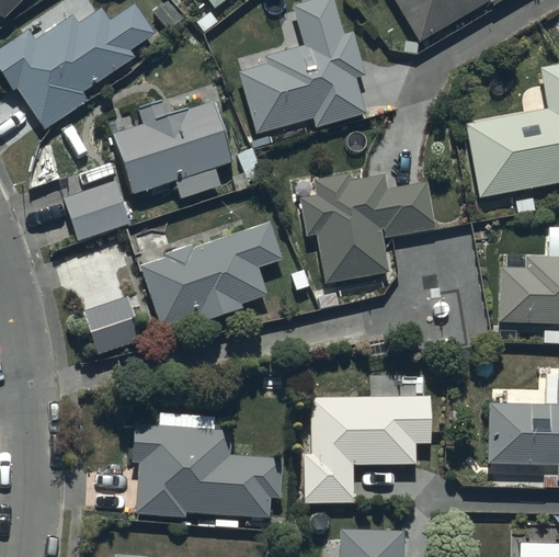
[(269,65),(241,72),(258,134),(315,117),(317,126),(365,113),(355,79),(365,76),(353,33),(343,35),(332,0),(311,0),(293,6),(304,46),(266,57),(269,65)]
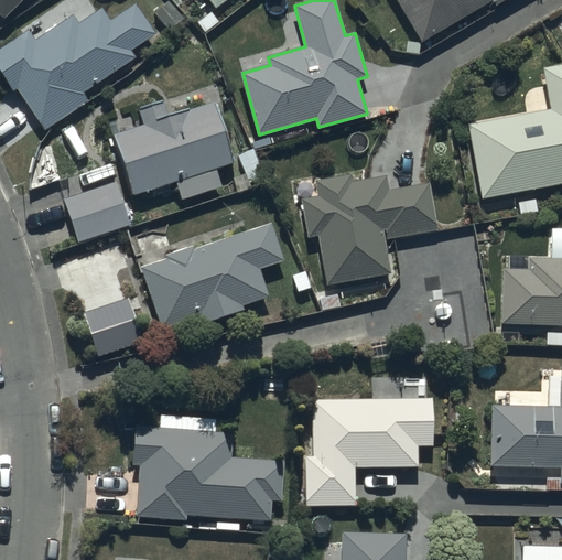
[(397,0),(422,41),(490,0),(492,0),(495,6),(503,0),(397,0)]
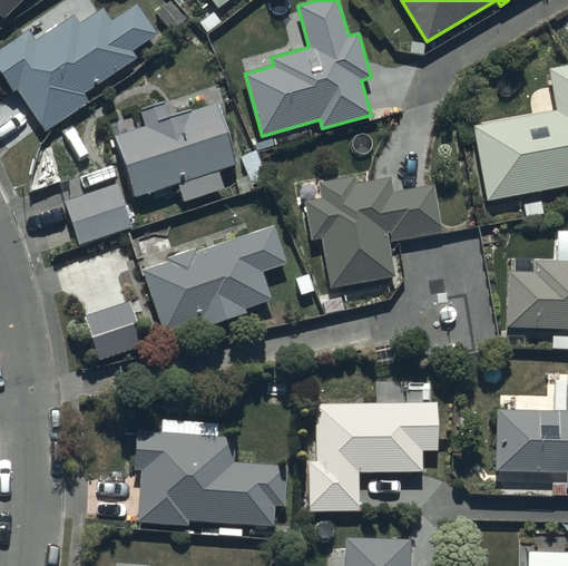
[(0,48),(0,71),(13,94),(19,90),(46,133),(91,104),(84,93),(139,58),(134,50),(157,35),(138,5),(114,20),(105,8),(80,23),(76,17),(39,39),(32,28),(0,48)]
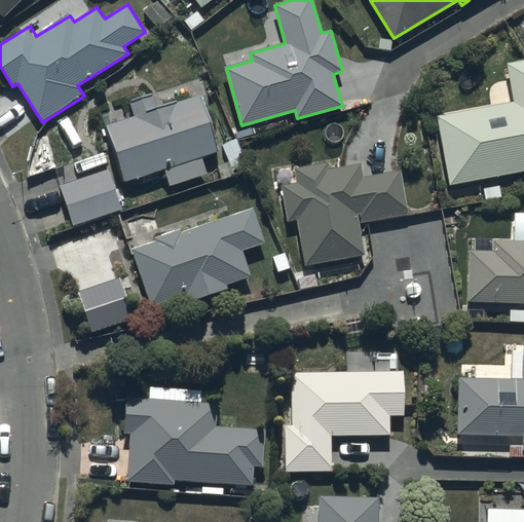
[(513,101),(436,116),(448,185),(523,171),(523,61),(507,65),(513,101)]
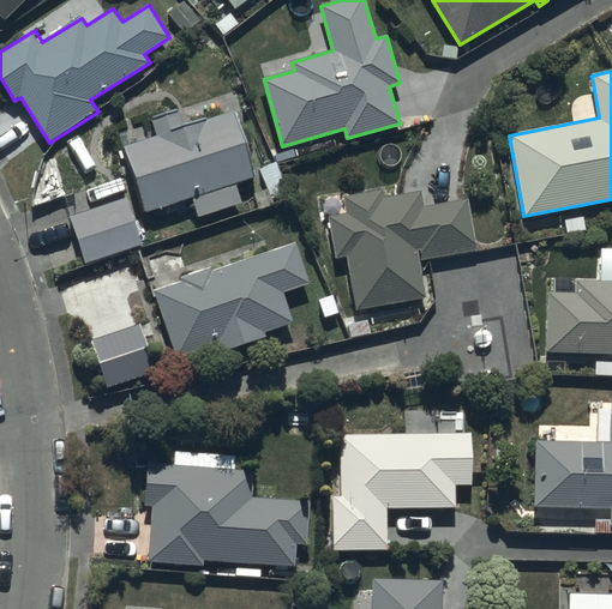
[(237,109),(184,122),(179,108),(151,116),(157,136),(125,145),(147,211),(195,197),(201,216),(241,203),(235,184),(257,176),(237,109)]
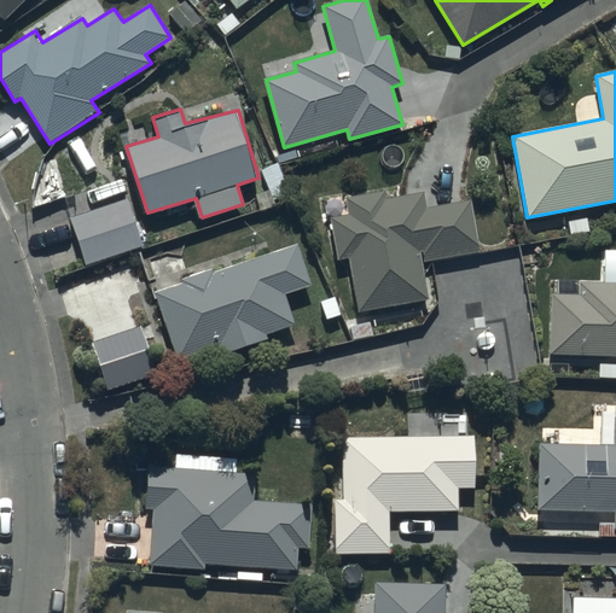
[(350,216),(332,219),(338,260),(350,258),(358,310),(425,301),(420,262),(478,252),(471,200),(425,208),(423,192),(385,198),(384,193),(348,199),(350,216)]
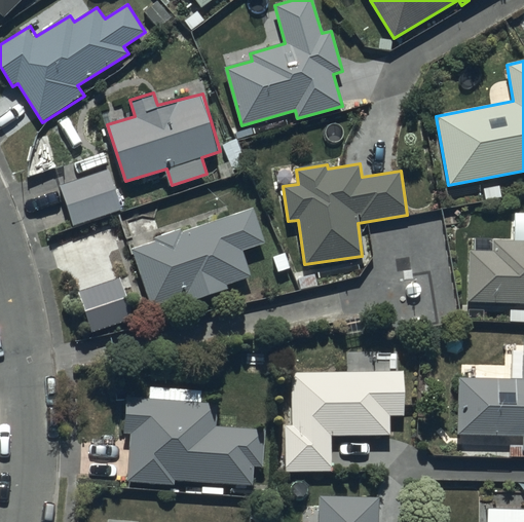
[(108,169),(60,186),(74,226),(122,209),(108,169)]
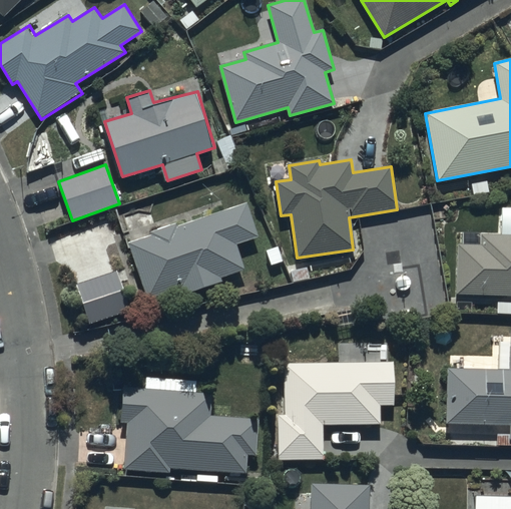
[(246,205),(129,240),(146,299),(182,289),(184,294),(220,283),(218,279),(244,271),(236,244),(257,238),(246,205)]
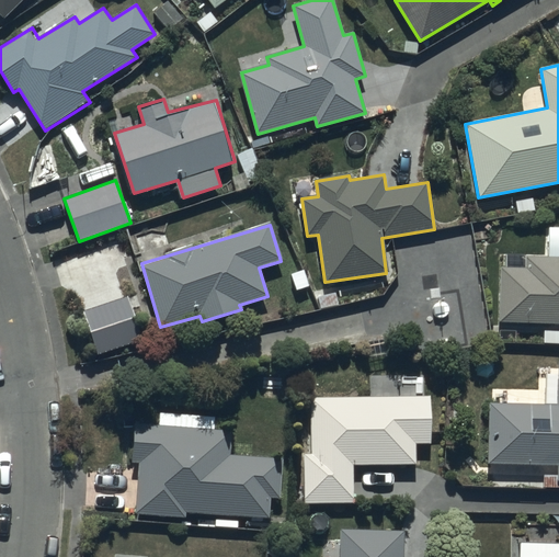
[(526,265),(500,266),(499,320),(558,321),(558,257),(526,259),(526,265)]
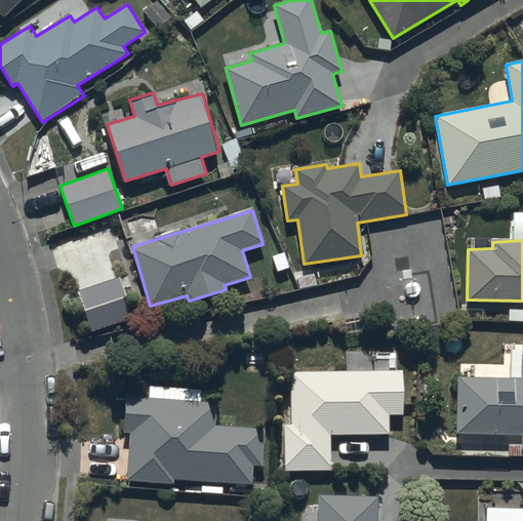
[(522,376),(456,376),(456,432),(520,432),(520,449),(522,449),(522,341),(522,376)]
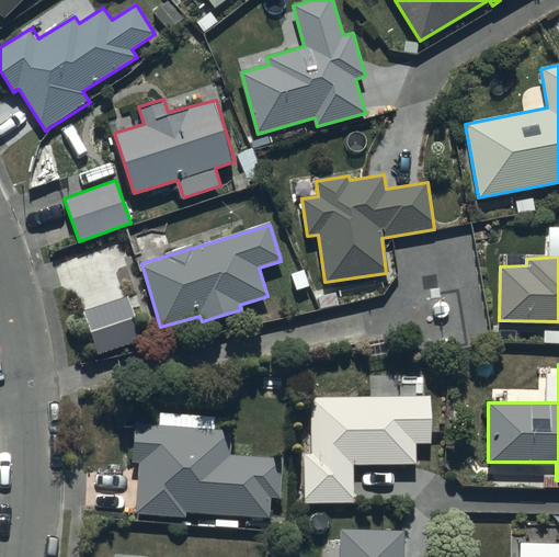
[(430,397),(310,397),(311,454),(303,454),(304,501),(353,500),(352,464),(414,463),(414,444),(431,444),(430,397)]
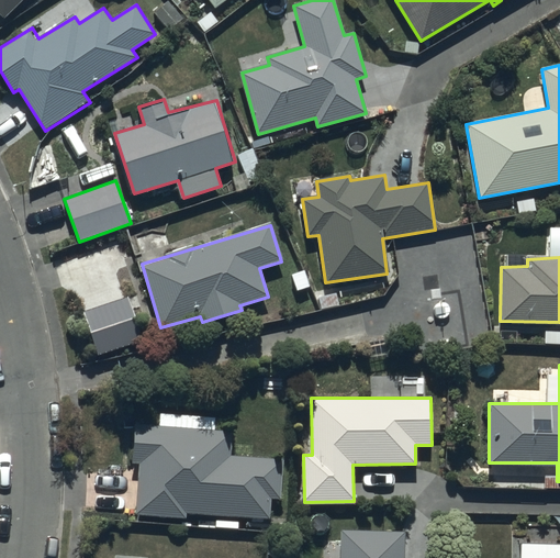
[(231,456),(232,431),(136,423),(134,461),(141,462),(137,515),(187,519),(187,512),(270,517),(271,499),(282,500),(286,459),(231,456)]
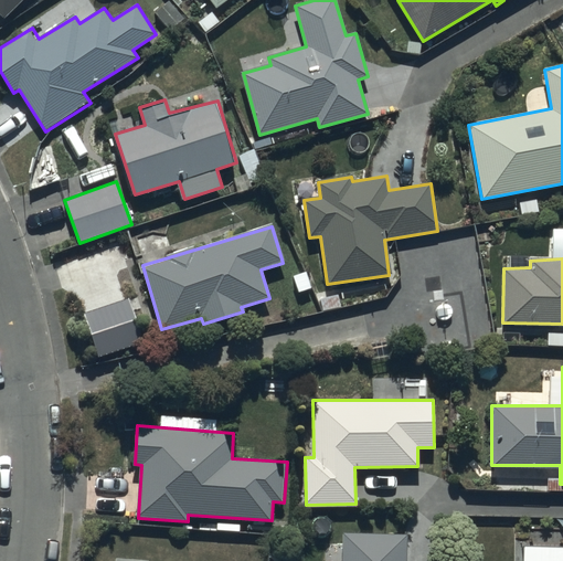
[(405,560),(407,535),(341,532),(340,560),(405,560)]
